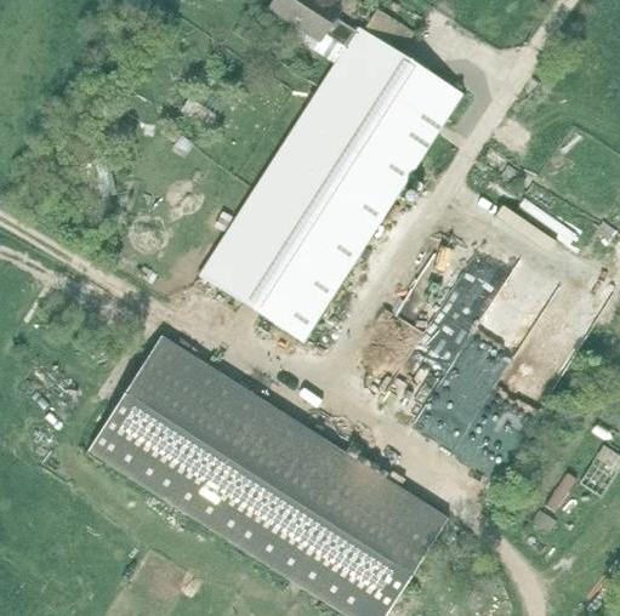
[(464,92),(434,74),(358,26),(356,29),(335,17),(343,6),(334,0),(273,0),(269,6),(322,41),(326,33),(346,45),(311,98),(199,274),(203,277),(303,342),(464,92)]
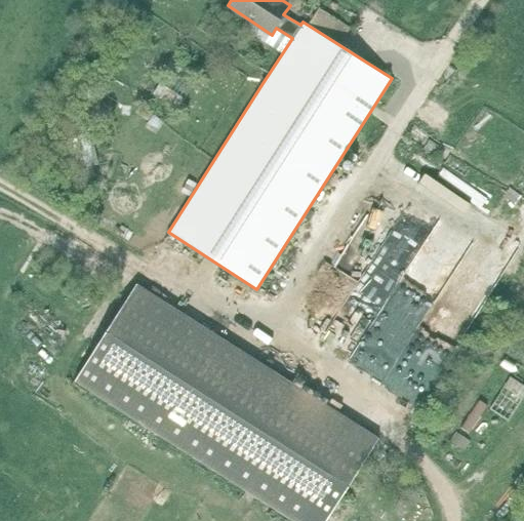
[(143,88),(164,101),(169,90),(149,78),(143,88)]
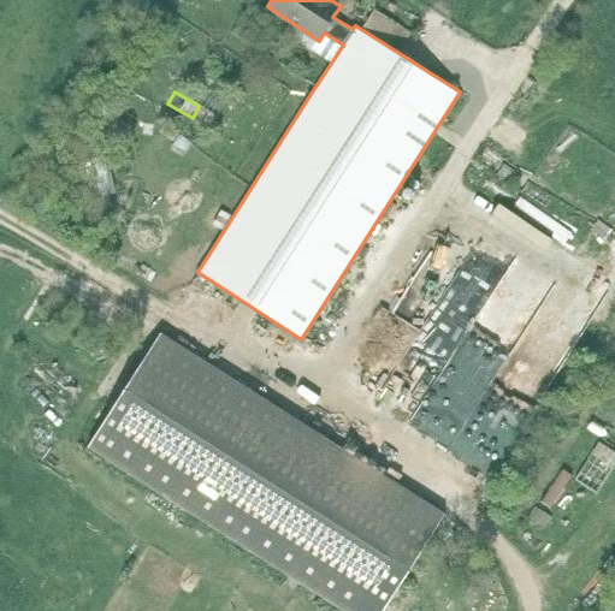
[(83,159),(84,187),(95,187),(94,158),(83,159)]
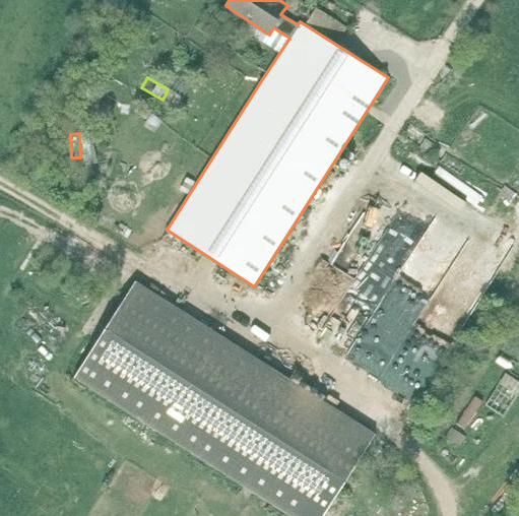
[(416,244),(388,226),(321,328),(349,347),(416,244)]
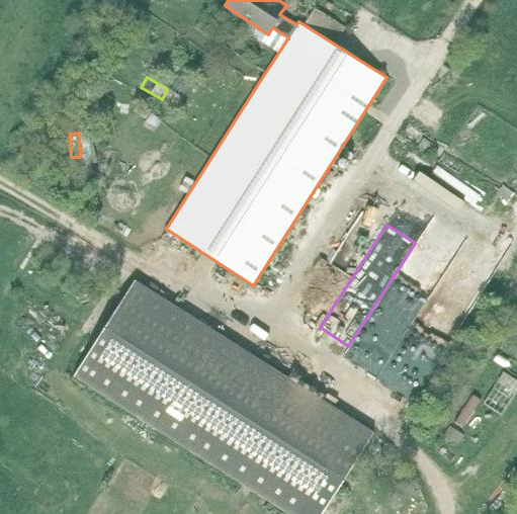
[(381,367),(448,264),(415,243),(348,346),(381,367)]
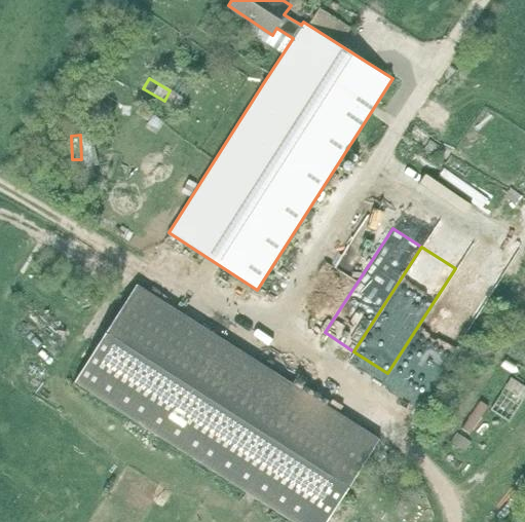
[(491,292),(455,268),(387,373),(424,396),(491,292)]
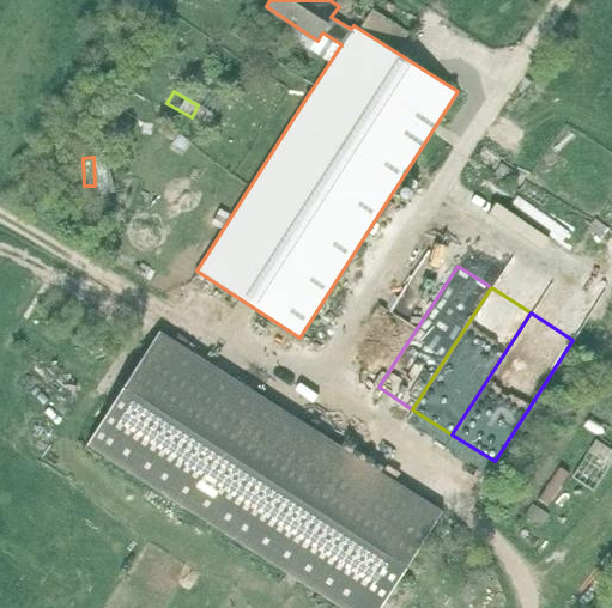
[(337,607),(376,607),(438,514),(157,330),(84,443),(337,607)]
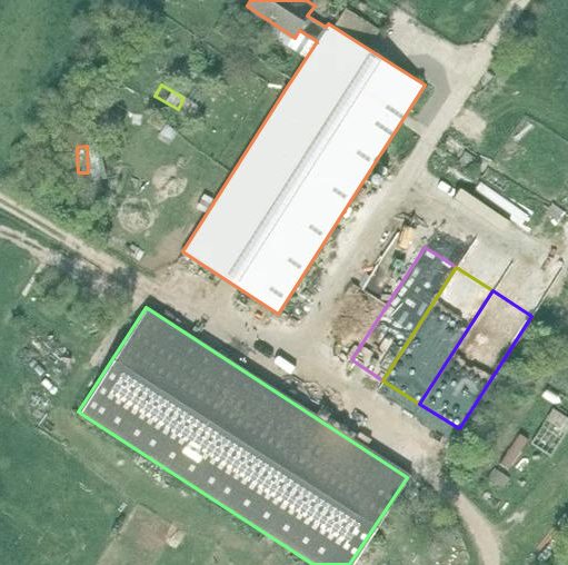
[(567,358),(551,350),(539,377),(567,390),(567,358)]
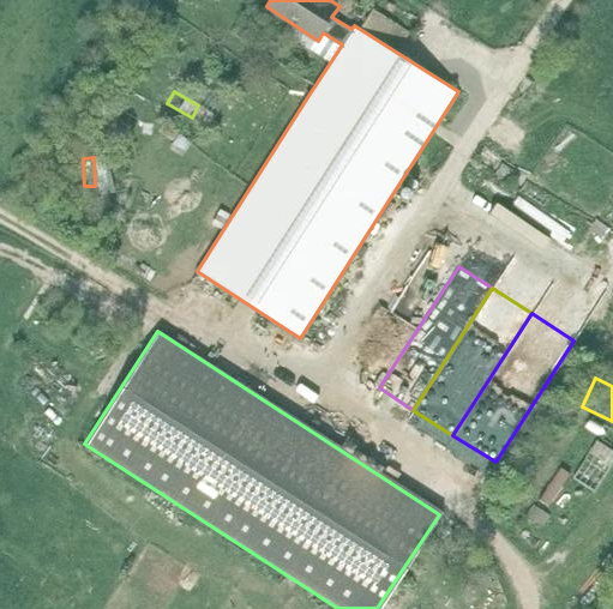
[(562,476),(584,486),(601,446),(578,436),(562,476)]
